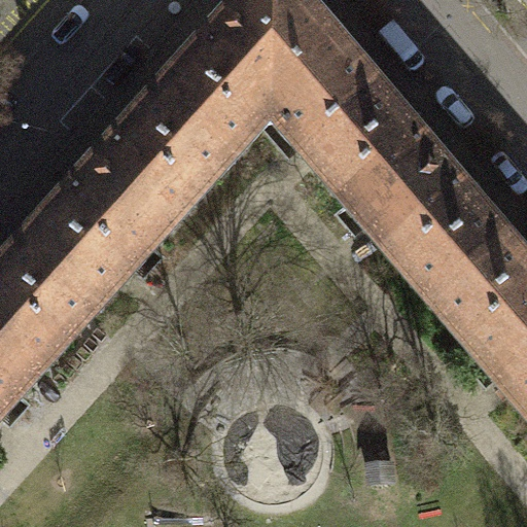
[(301,157),(378,92),(300,0),(245,0),(211,38),(160,97),(236,165),(272,125),(301,157)]
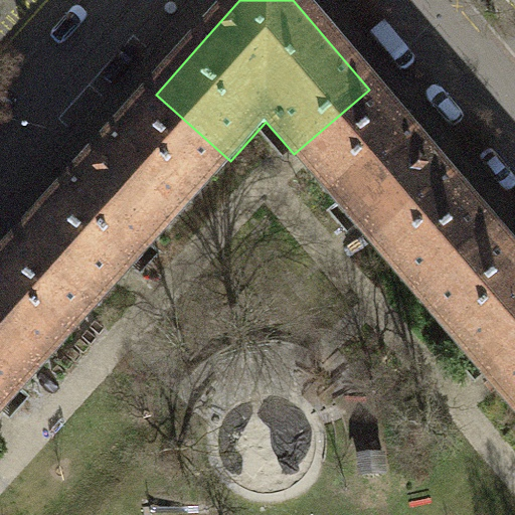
[(421,302),(497,237),(445,176),(448,174),(425,149),(422,152),(369,90),(294,154),(421,302)]
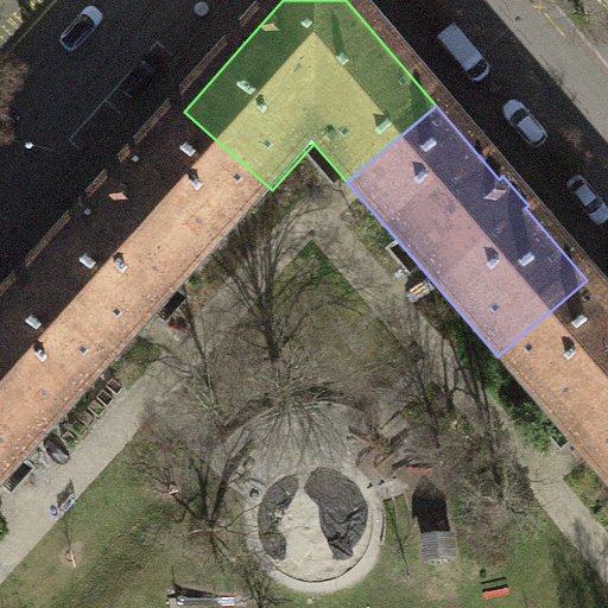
[(272,190),(184,112),(120,183),(116,179),(90,207),(95,210),(30,282),(118,361),(272,190)]
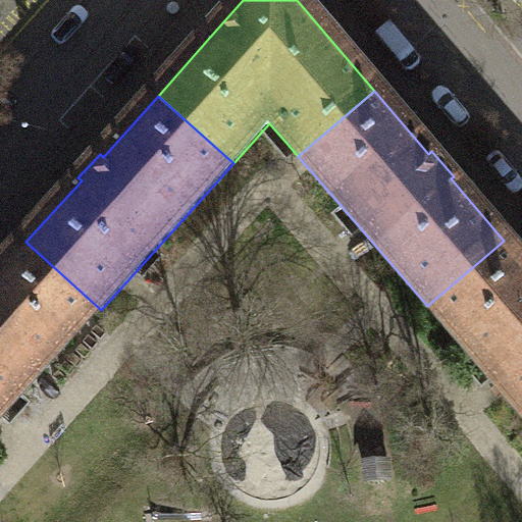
[(521,416),(521,262),(504,241),(427,306),(521,416)]
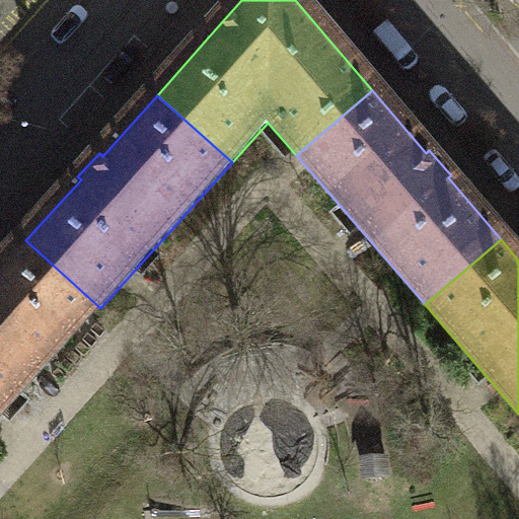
[(0,418),(100,308),(25,240),(0,269),(0,418)]
